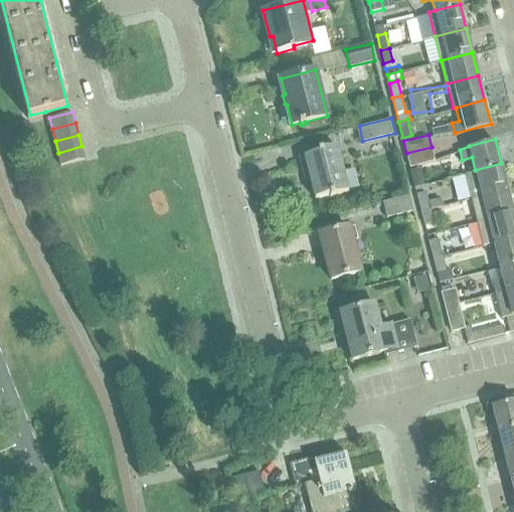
[(331,195),(350,191),(338,143),(319,148),(320,151),(300,156),(304,170),(308,169),(315,197),(331,193),(331,195)]
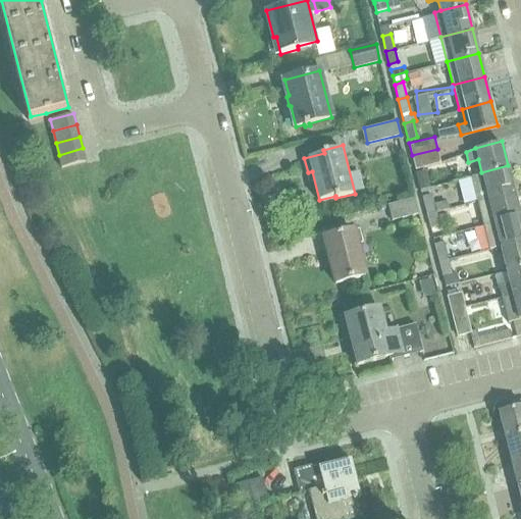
[(83,148),(59,155),(62,166),(86,160),(83,148)]
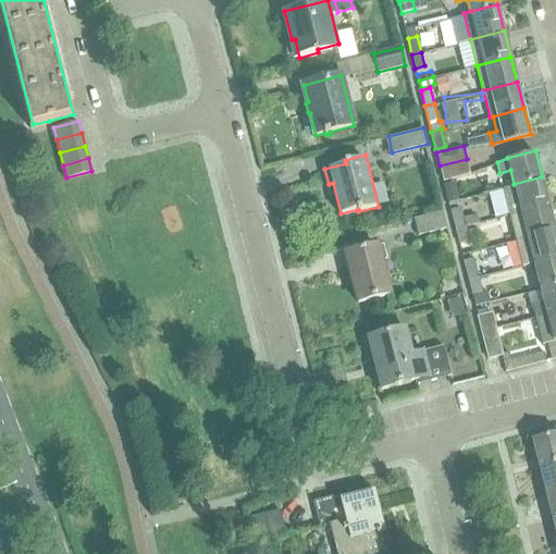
[(467,159),(440,165),(444,180),(470,172),(467,159)]
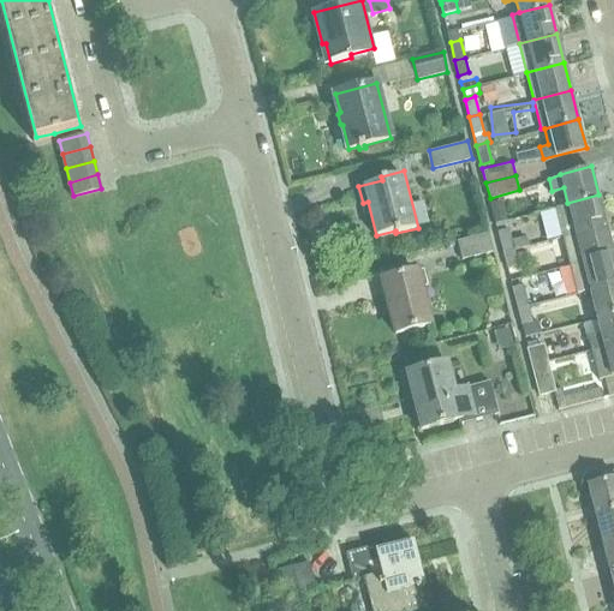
[(555,205),(562,234),(606,223),(598,195),(567,203),(555,205)]
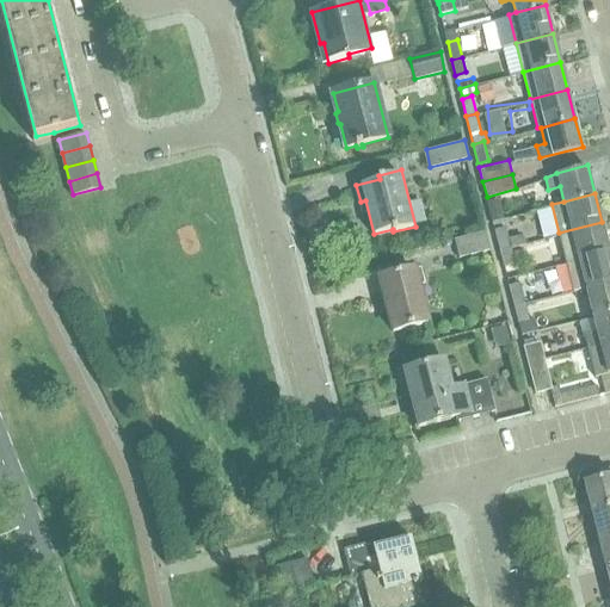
[(488,200),(492,221),(504,217),(499,198),(488,200)]
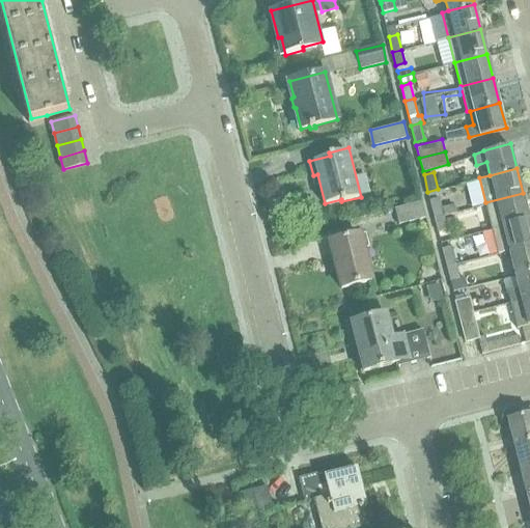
[(485,202),(492,226),(529,217),(523,193),(485,202)]
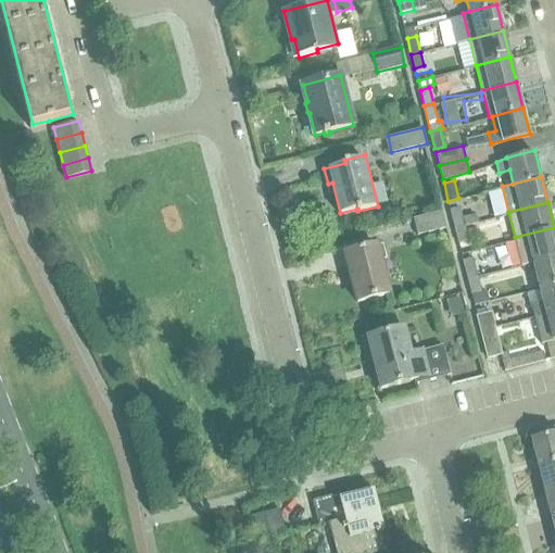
[(450,206),(454,225),(464,223),(477,220),(475,212),(462,215),(459,204),(450,206)]
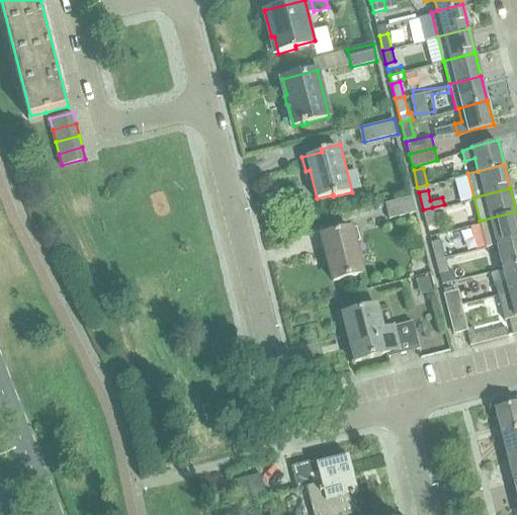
[(386,202),(390,218),(417,211),(413,195),(386,202)]
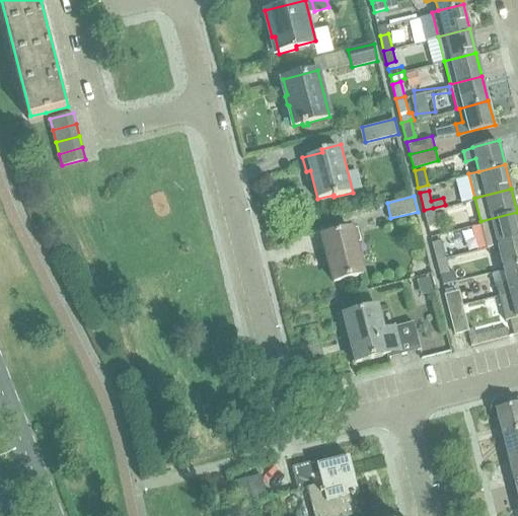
[(437,222),(433,208),(424,210),(428,224),(437,222)]
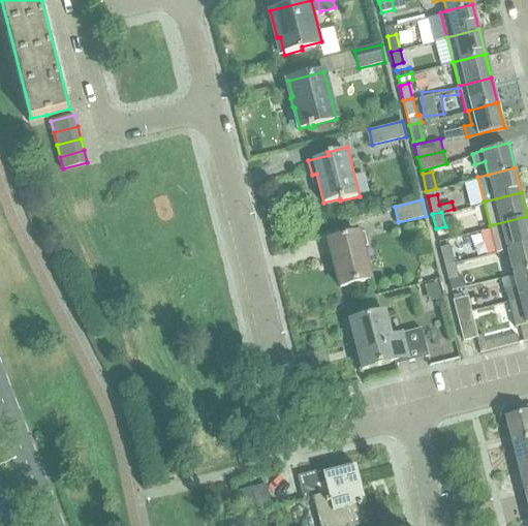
[(506,247),(507,248),(527,242),(527,216),(490,225),(496,250),(506,247)]
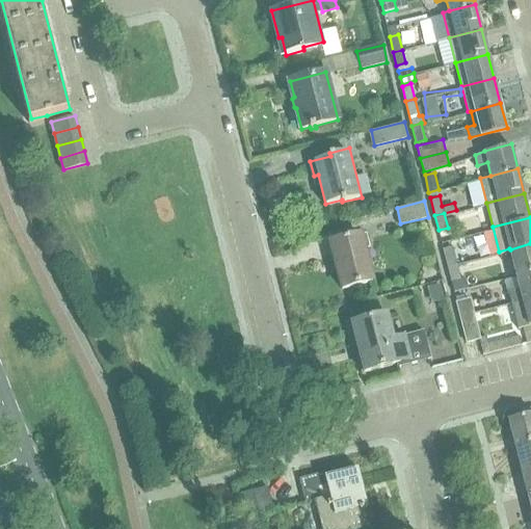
[(365,248),(371,246),(368,233),(330,242),(342,287),(372,280),(365,248)]
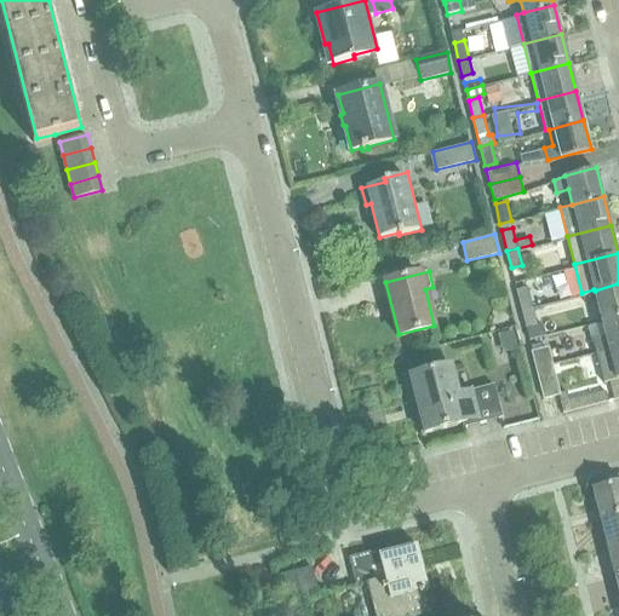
[(618,283),(595,291),(601,320),(618,314),(618,283)]
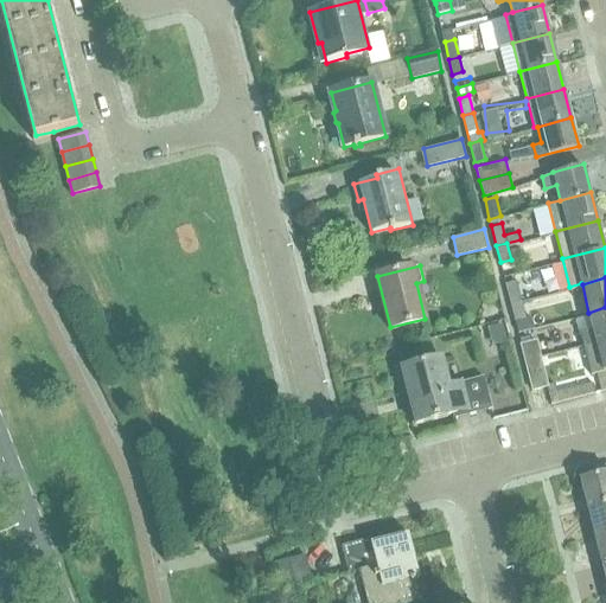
[(505,281),(510,302),(521,299),(516,278),(505,281)]
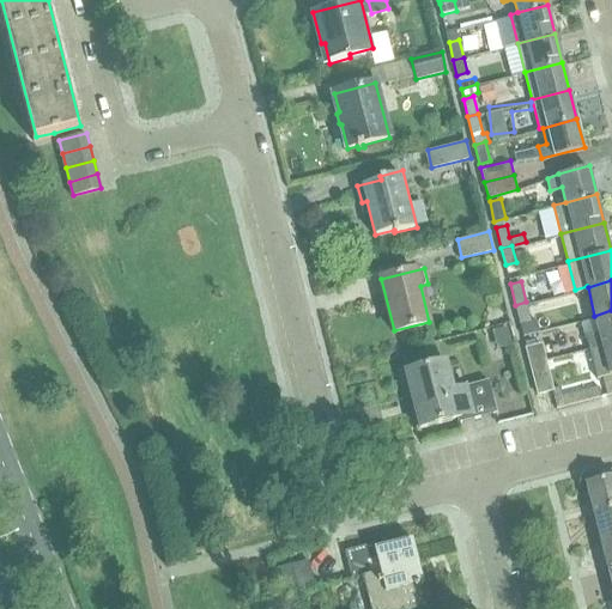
[(526,302),(515,305),(520,322),(531,318),(526,302)]
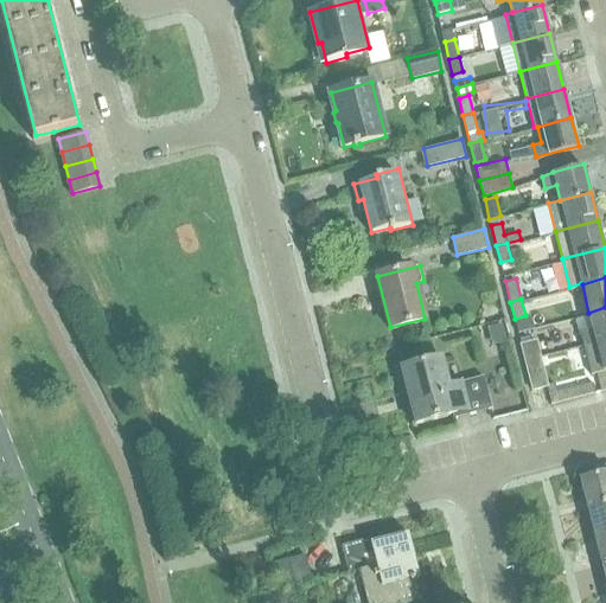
[(605,307),(588,313),(595,340),(605,337),(605,307)]
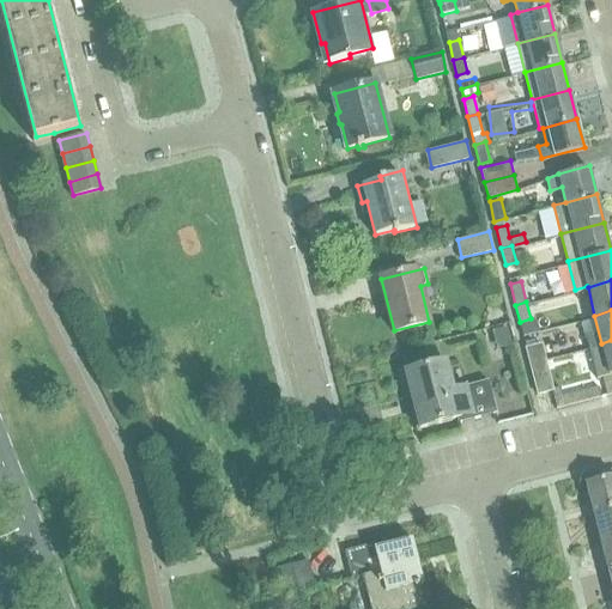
[(611,340),(601,343),(589,346),(597,376),(604,373),(609,394),(611,393),(611,340)]
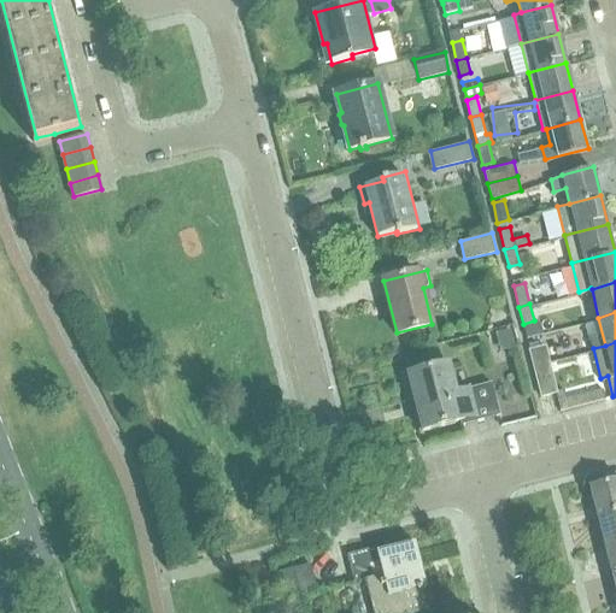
[(529,348),(534,364),(549,360),(545,343),(529,348)]
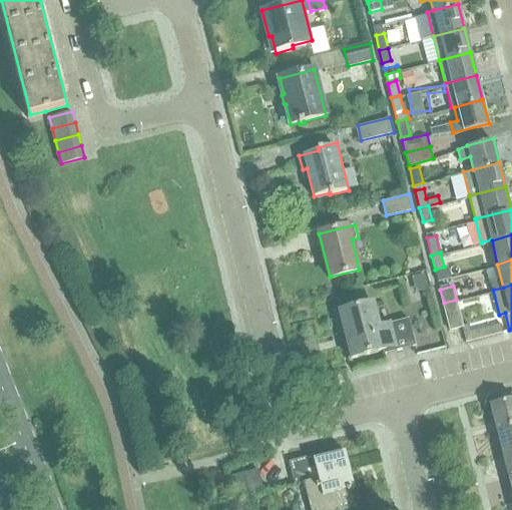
[(456,300),(444,303),(450,328),(462,324),(456,300)]
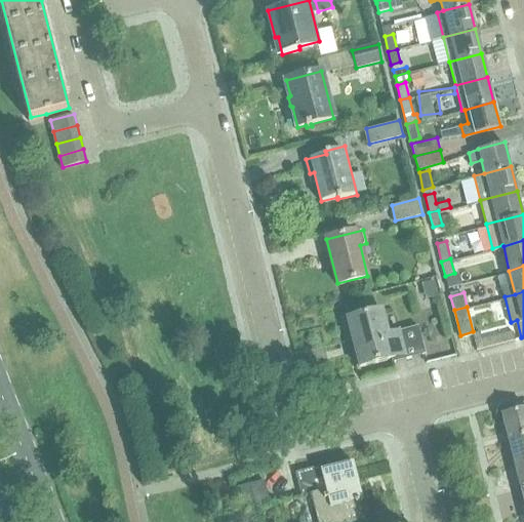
[(417,325),(388,332),(381,309),(347,318),(359,365),(404,354),(405,357),(425,353),(417,325)]
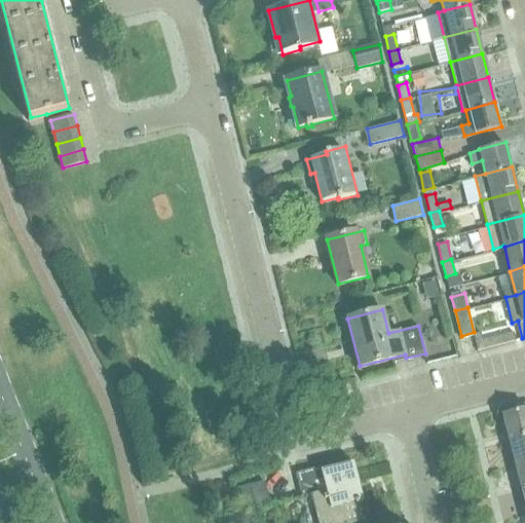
[(515,331),(484,338),(482,331),(475,333),(479,347),(517,338),(515,331)]
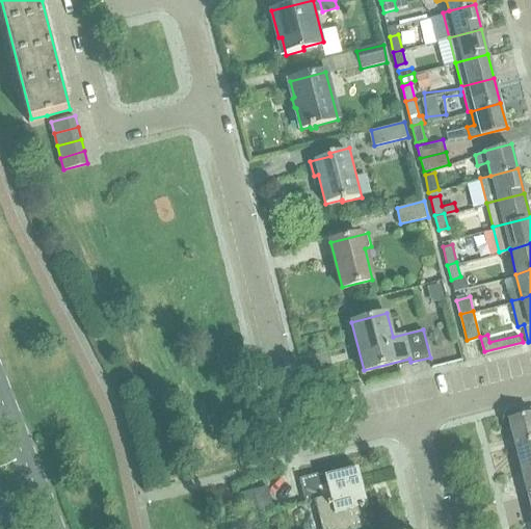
[(530,412),(506,419),(513,444),(530,439),(530,412)]
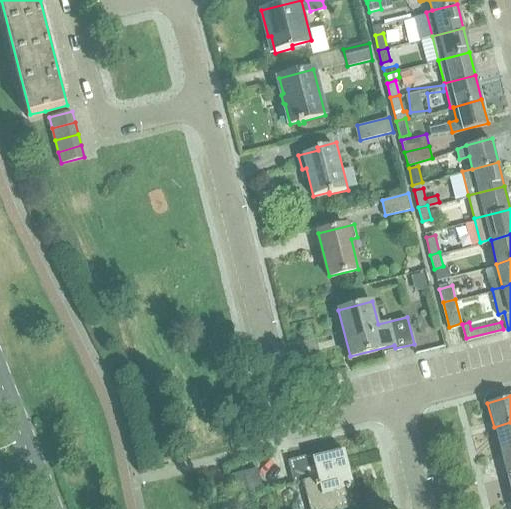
[(510,422),(494,427),(500,450),(510,447),(510,422)]
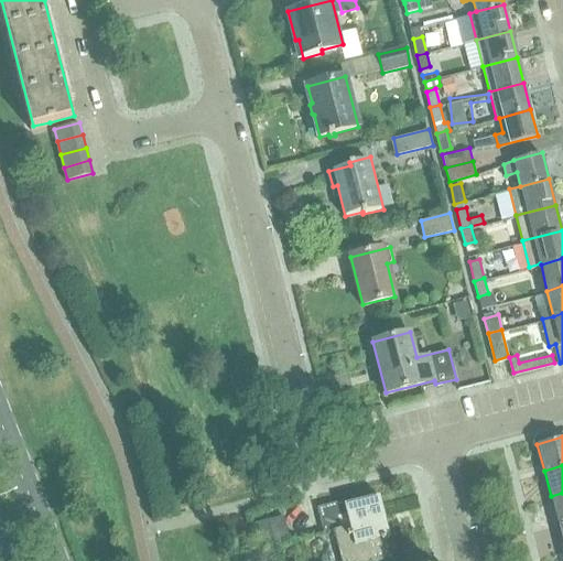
[(335,529),(342,560),(372,560),(391,557),(386,536),(390,535),(380,495),(365,498),(364,493),(318,505),(324,531),(335,529)]
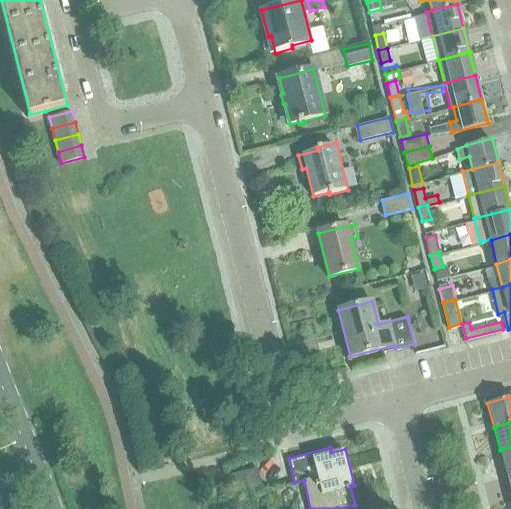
[(510,447),(500,450),(506,474),(510,472),(510,447)]
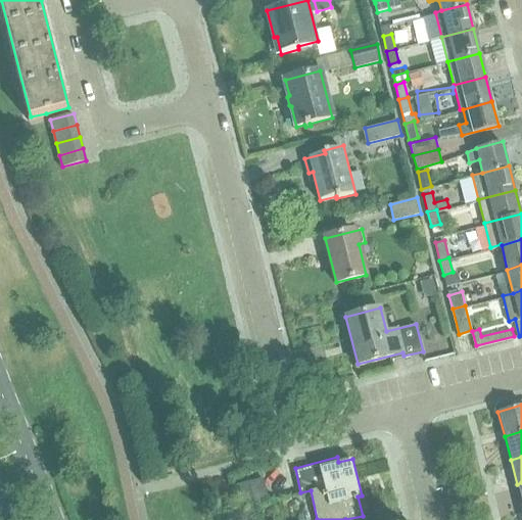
[(234,483),(240,507),(270,500),(264,476),(234,483)]
